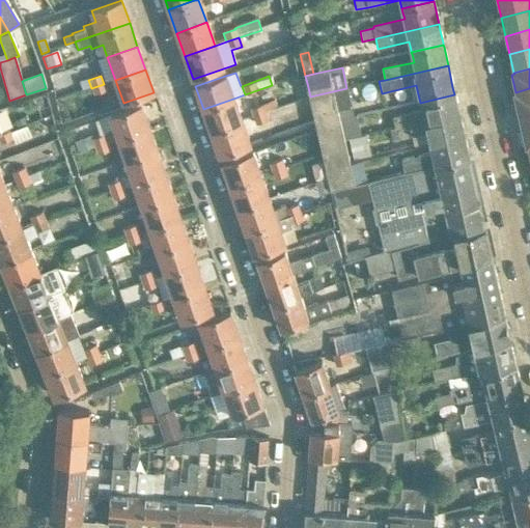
[(104,84),(91,88),(94,96),(106,92),(104,84)]
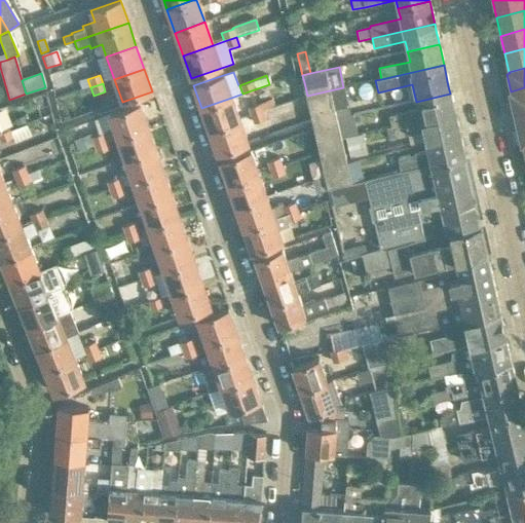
[(339,185),(348,183),(350,182),(346,163),(340,139),(336,118),(349,115),(343,87),(307,96),(307,98),(309,107),(312,121),(320,153),(327,187),(339,185)]
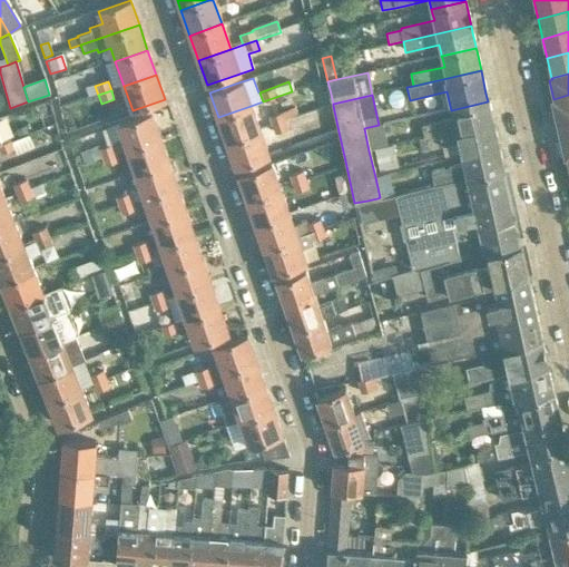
[(568,126),(568,95),(553,99),(553,100),(551,100),(555,114),(558,129),(568,126)]
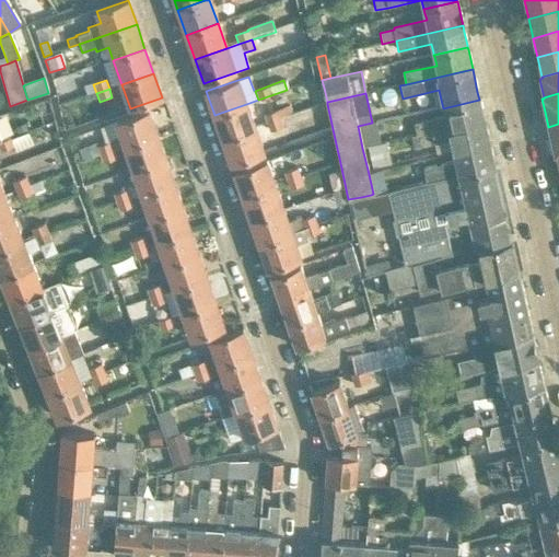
[(414,124),(416,135),(484,119),(479,100),(443,108),(444,116),(414,124)]
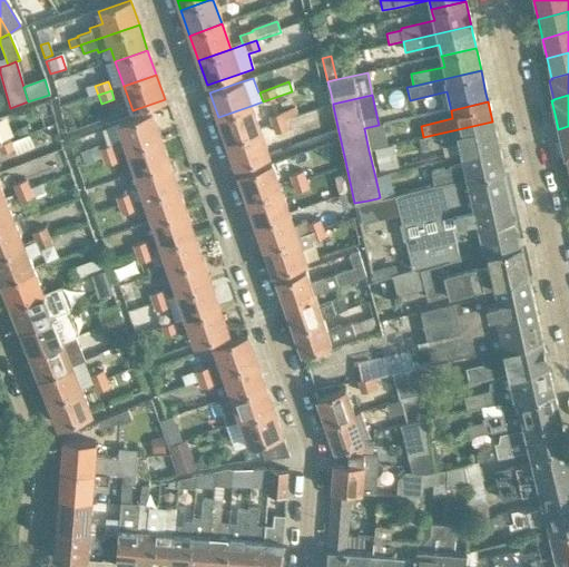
[(251,106),(218,117),(227,143),(260,132),(251,106)]
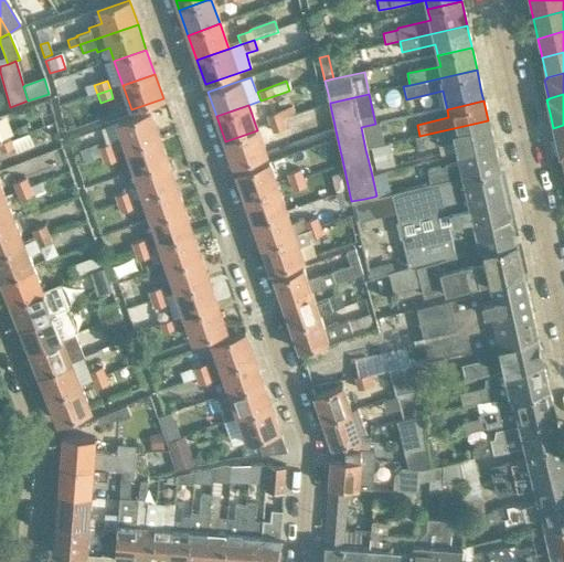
[(257,130),(225,141),(233,166),(266,155),(261,140),(273,136),(273,134),(284,130),(285,131),(332,115),(330,105),(295,117),(269,126),(265,128),(257,130)]
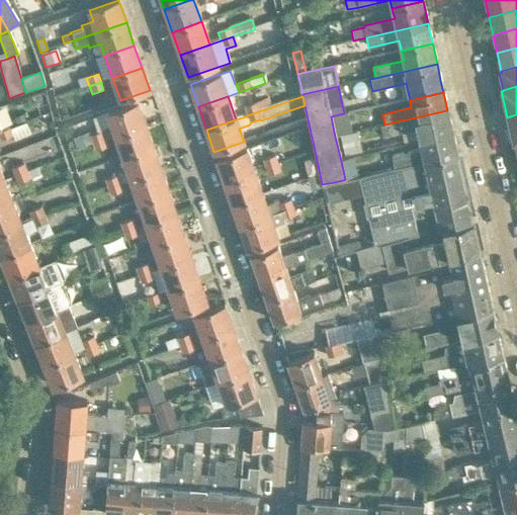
[(267,98),(244,106),(247,115),(270,107),(267,98)]
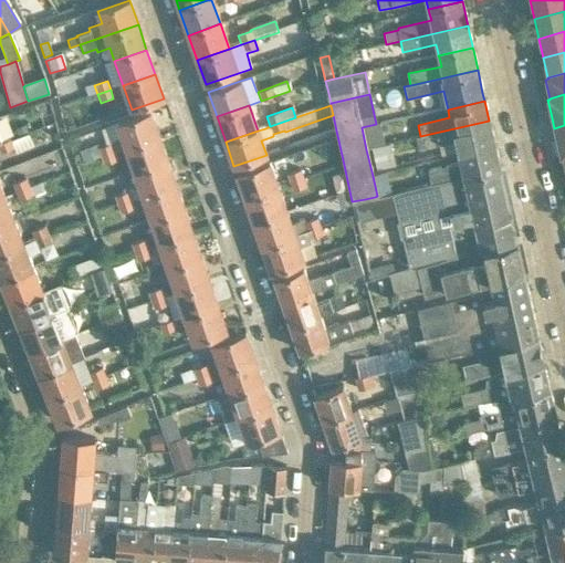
[(97,145),(77,152),(82,163),(102,156),(114,152),(125,147),(158,136),(149,113),(117,124),(123,137),(111,142),(111,144),(98,148),(97,145)]
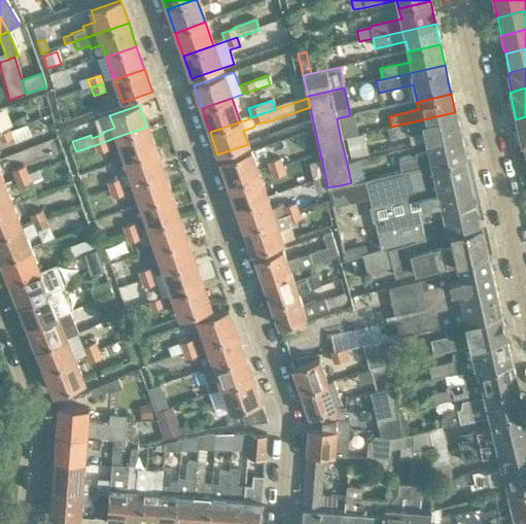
[(391,127),(386,129),(388,140),(423,132),(426,142),(460,134),(455,112),(391,127)]
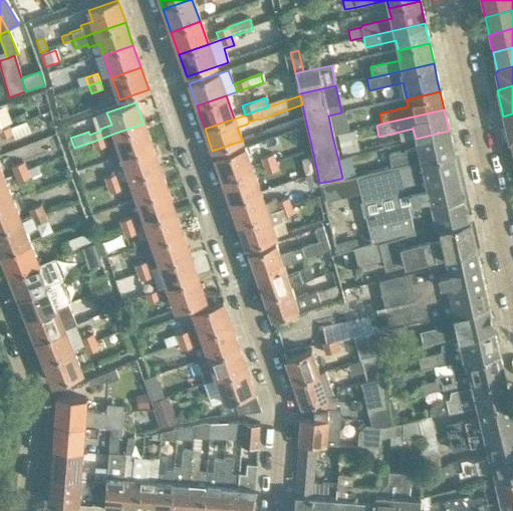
[(332,136),(337,135),(349,132),(344,111),(341,112),(328,115),(332,136)]
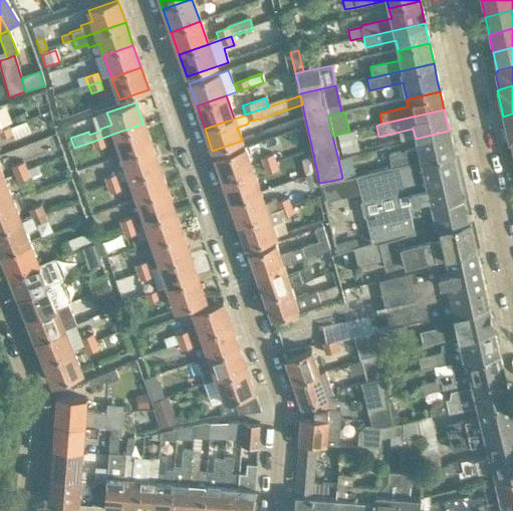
[(512,113),(503,116),(506,131),(509,142),(511,142),(512,141),(512,113)]
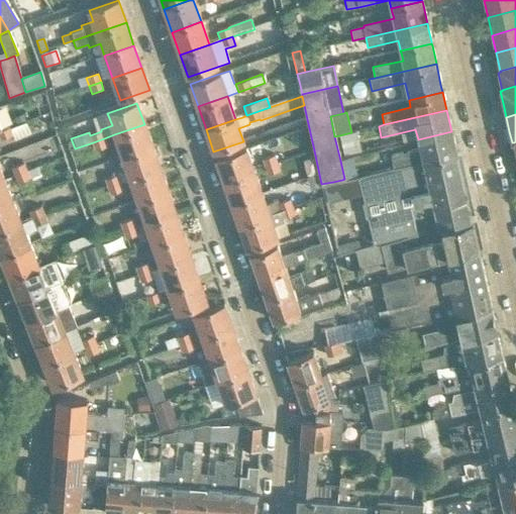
[(22,115),(14,118),(17,125),(24,122),(25,122),(22,115)]
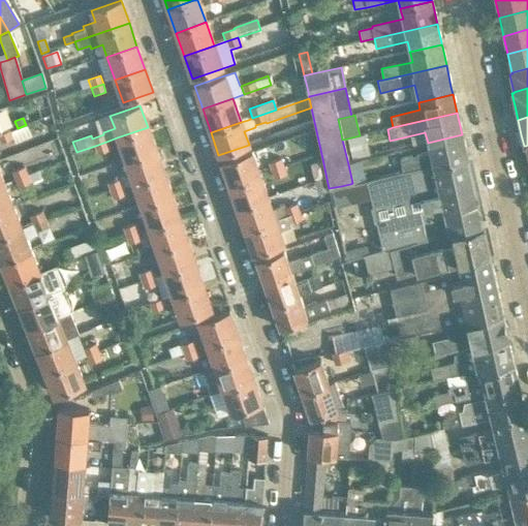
[(2,134),(0,135),(0,140),(2,145),(13,141),(16,145),(30,138),(25,125),(18,128),(2,134)]
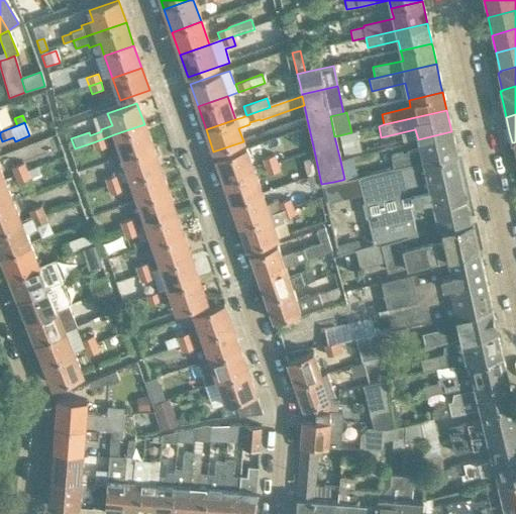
[(151,146),(144,124),(114,134),(122,157),(151,146)]
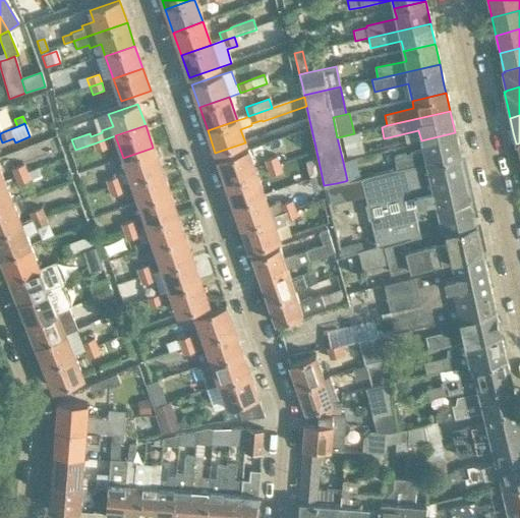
[(393,158),(396,170),(460,155),(455,132),(421,140),(423,151),(393,158)]
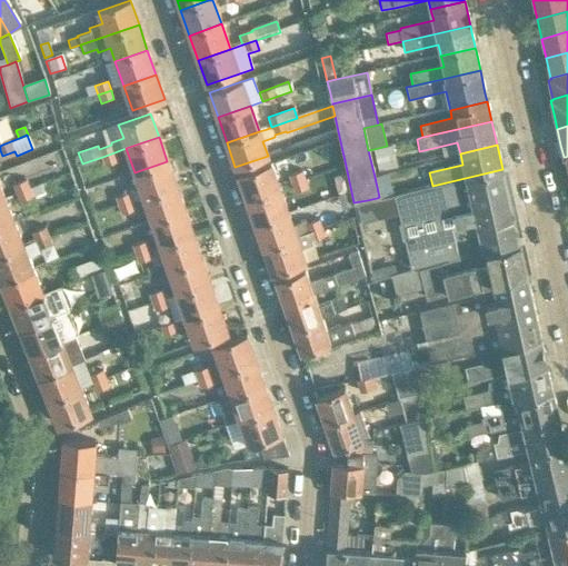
[(392,169),(387,146),(374,149),(378,172),(392,169)]
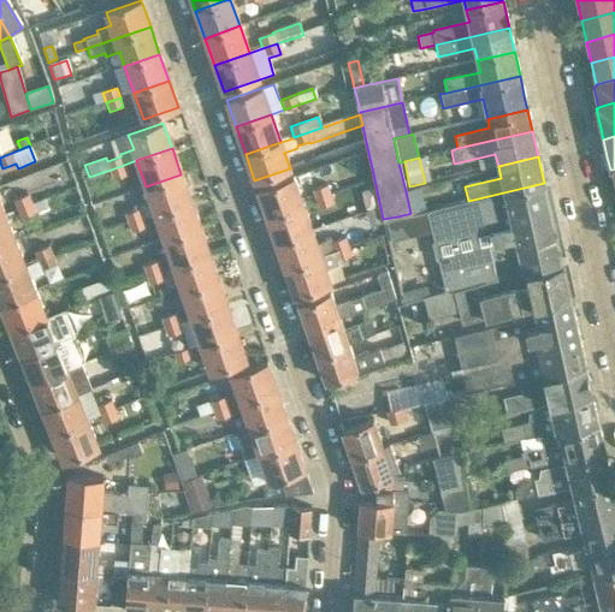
[(124,165),(111,170),(114,179),(128,174),(124,165)]
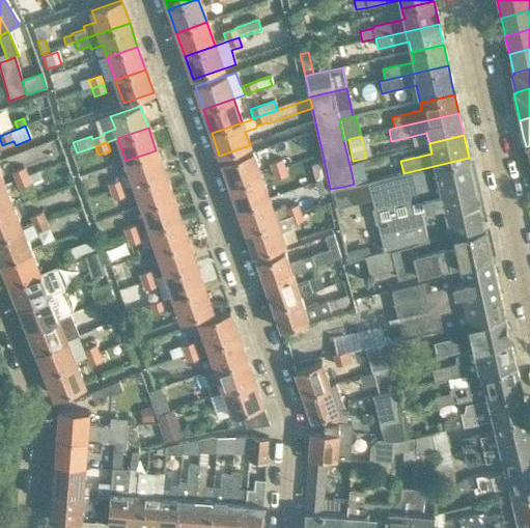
[(164,173),(156,150),(126,161),(131,175),(108,183),(111,192),(122,188),(134,185),(164,173)]
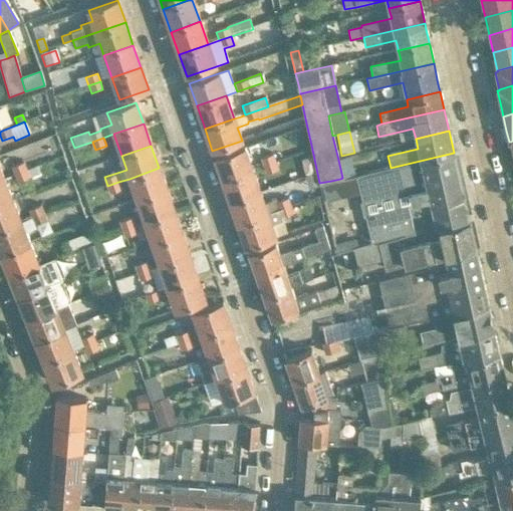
[(244,149),(215,159),(223,181),(252,171),(244,149)]
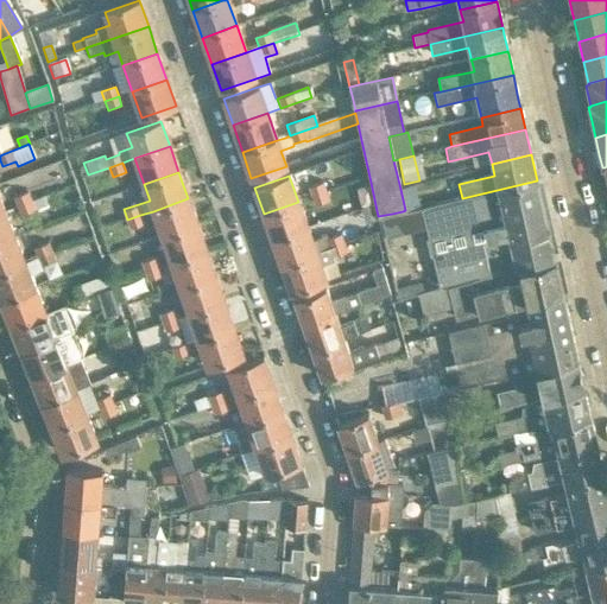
[(462,198),(422,207),(427,228),(429,237),(425,239),(430,258),(432,256),(434,261),(509,240),(509,241),(549,233),(537,180),(462,198)]
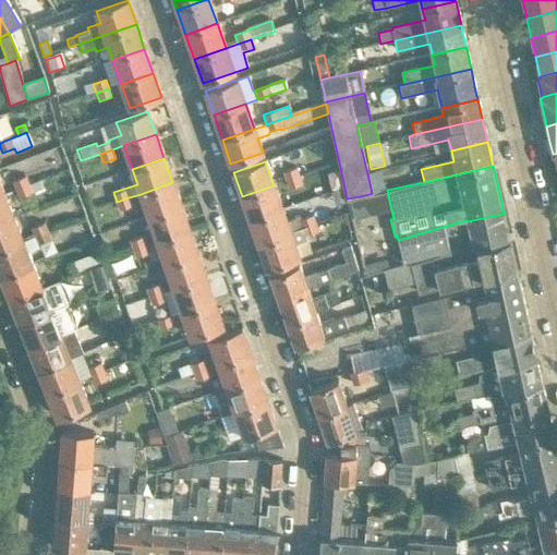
[(295,167),(282,171),(286,180),(299,177),(295,167)]
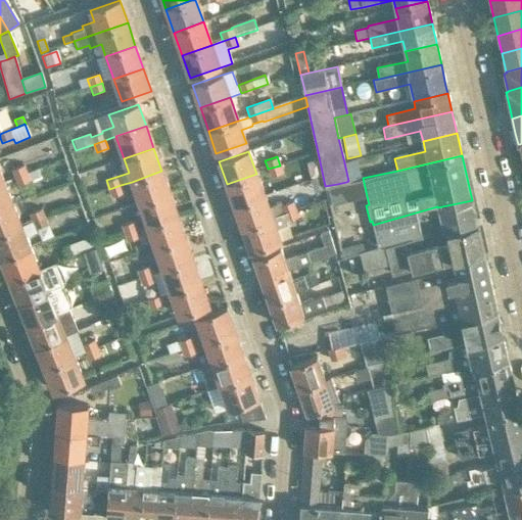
[(344,162),(348,181),(362,178),(358,159),(344,162)]
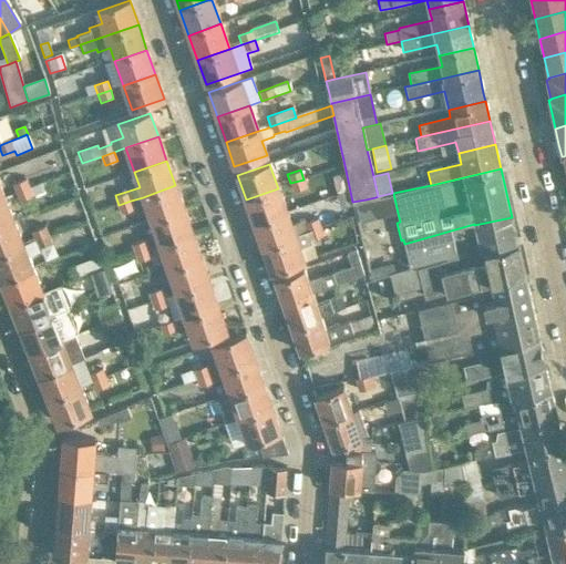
[(13,184),(18,193),(30,188),(26,178),(13,184)]
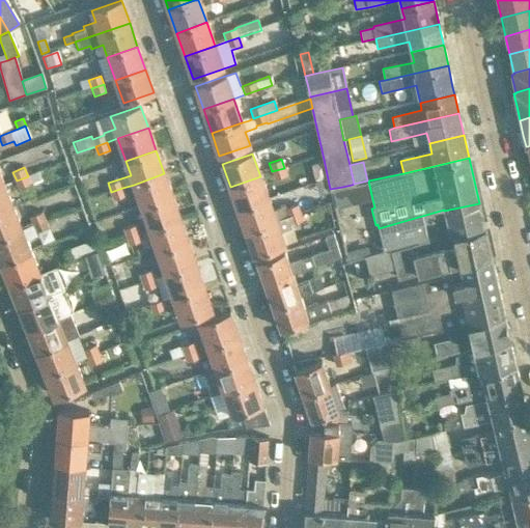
[(284,168),(272,171),(275,181),(287,176),(284,168)]
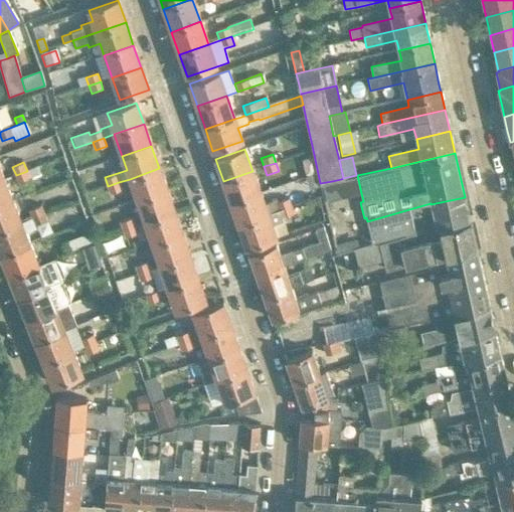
[(167,191),(159,168),(130,179),(137,201),(167,191)]
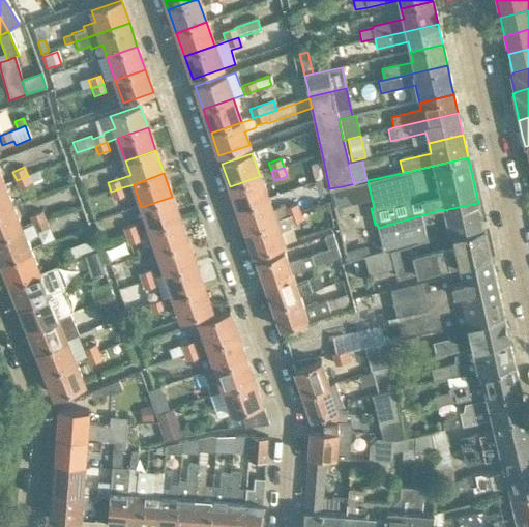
[(28,176),(17,180),(20,188),(31,184),(28,176)]
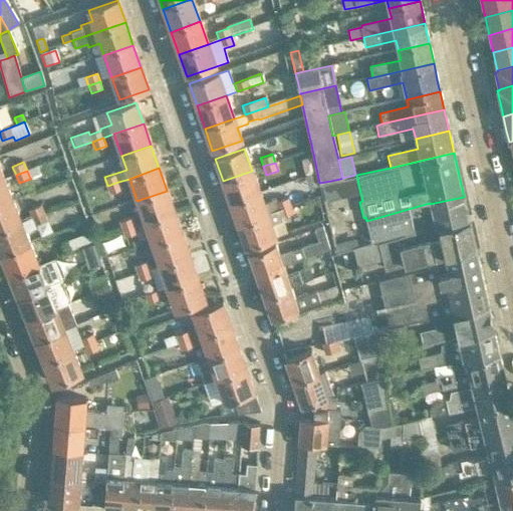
[(252,171),(223,181),(230,203),(260,193),(252,171)]
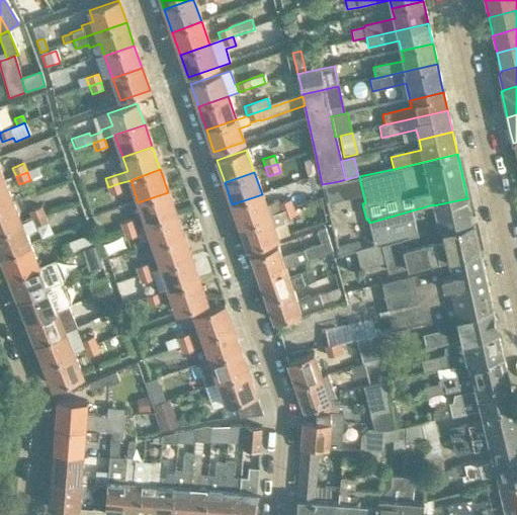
[(4,181),(0,182),(0,207),(13,202),(4,181)]
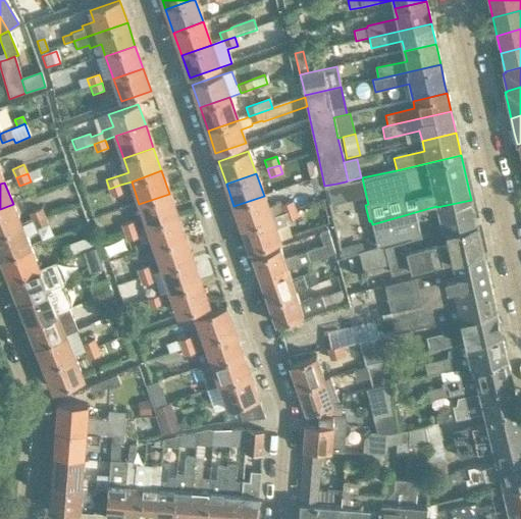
[(336,184),(324,186),(327,200),(328,204),(341,202),(336,184)]
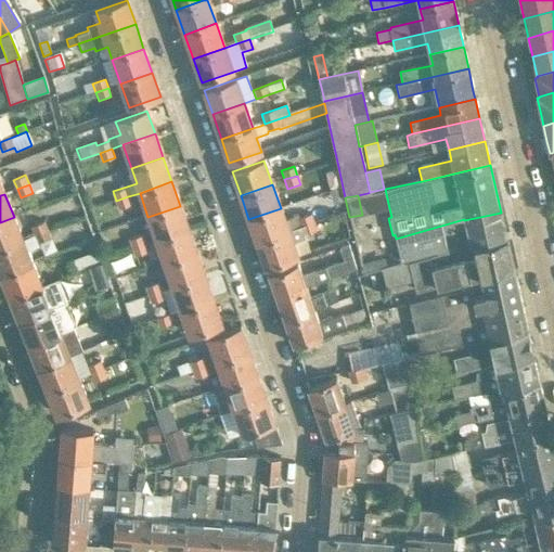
[(132,206),(128,196),(116,201),(119,210),(132,206)]
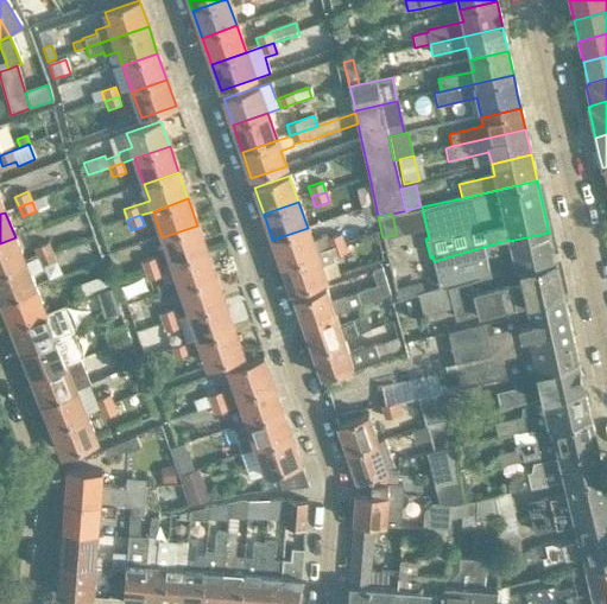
[(206,252),(197,226),(162,237),(171,264),(206,252)]
